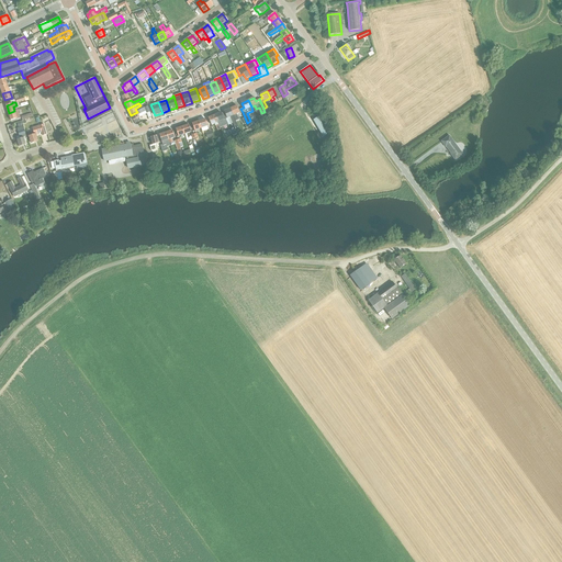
[(236,114),(239,113),(237,105),(231,109),(234,115),(236,121),(239,120),(236,114)]
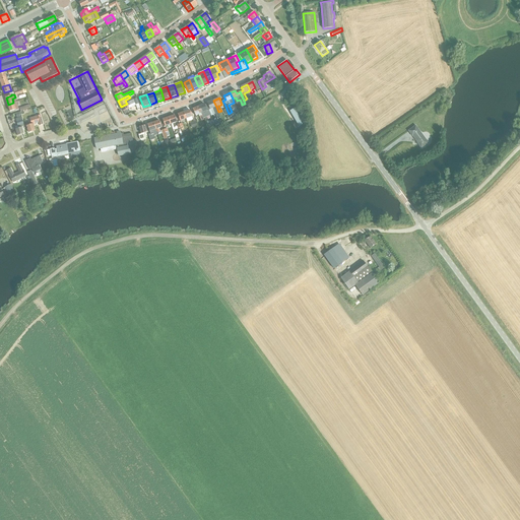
[(127,104),(121,107),(123,112),(129,109),(128,107),(135,103),(136,106),(139,104),(137,99),(133,100),(127,104)]
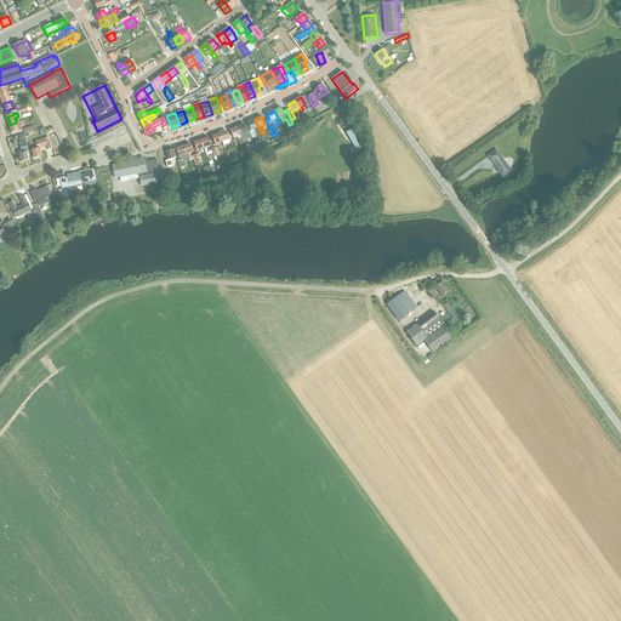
[(255,120),(248,123),(251,131),(249,131),(252,137),(252,138),(257,136),(260,142),(263,141),(261,134),(258,127),(255,120)]
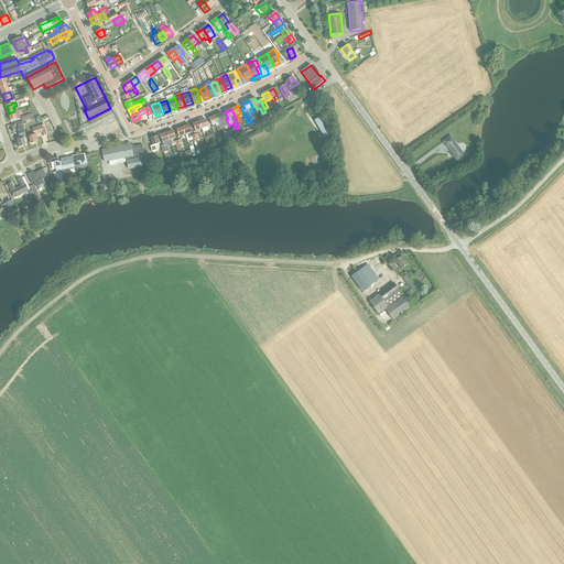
[(14,111),(9,114),(11,121),(17,119),(18,120),(20,119),(19,115),(18,110),(14,111)]
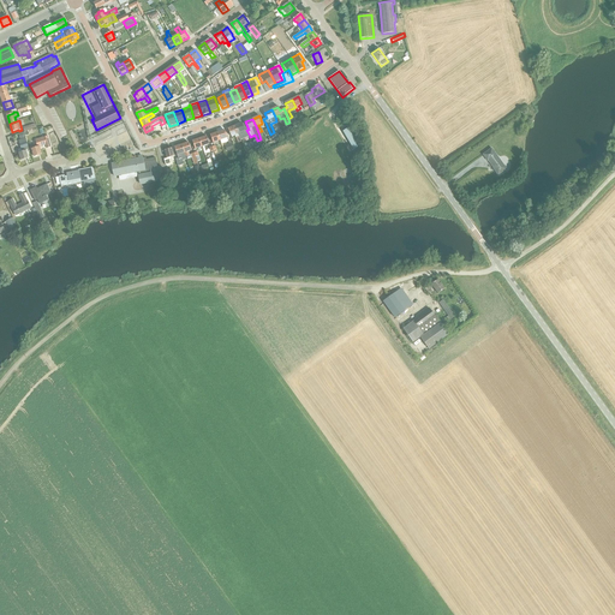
[(242,123),(236,126),(238,133),(239,133),(239,136),(242,139),(250,136),(246,130),(245,131),(242,123)]
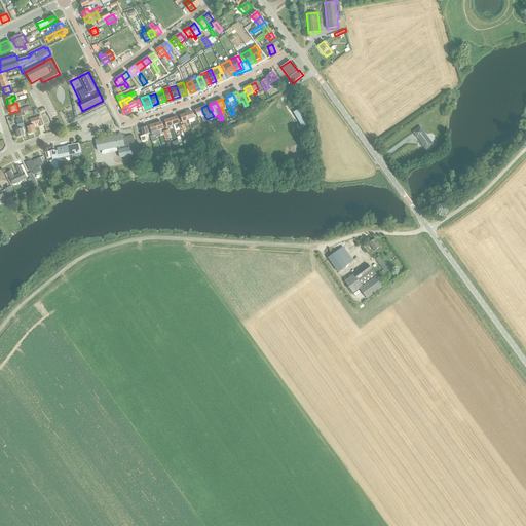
[(201,108),(195,110),(197,117),(203,114),(201,108)]
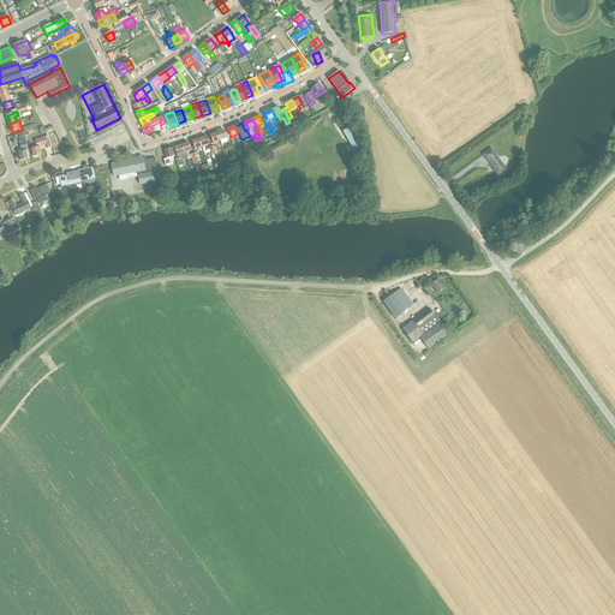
[(351,126),(342,131),(353,150),(362,145),(351,126)]
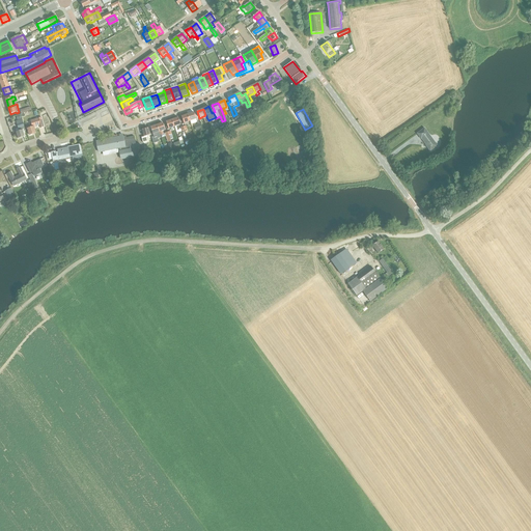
[(190,121),(188,114),(182,116),(184,123),(190,121)]
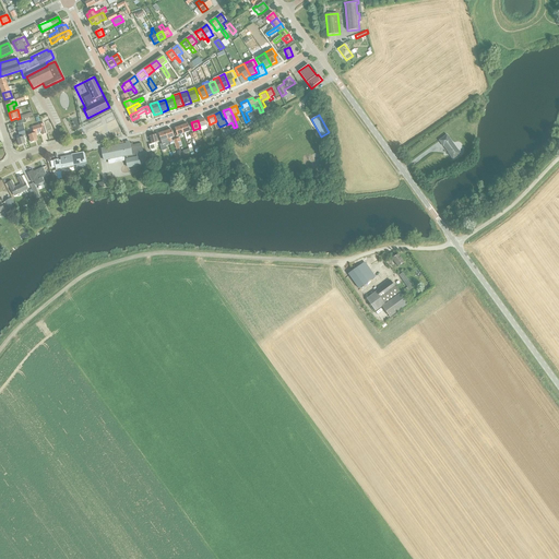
[(188,123),(181,126),(183,133),(190,131),(188,123)]
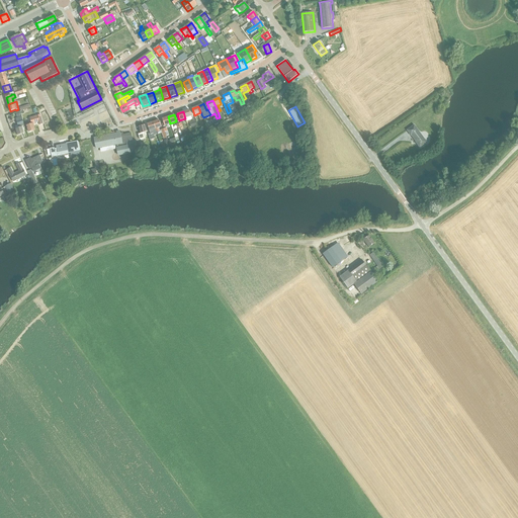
[(30,118),(31,121),(25,122),(28,132),(35,130),(33,123),(38,122),(39,125),(44,123),(40,115),(30,118)]
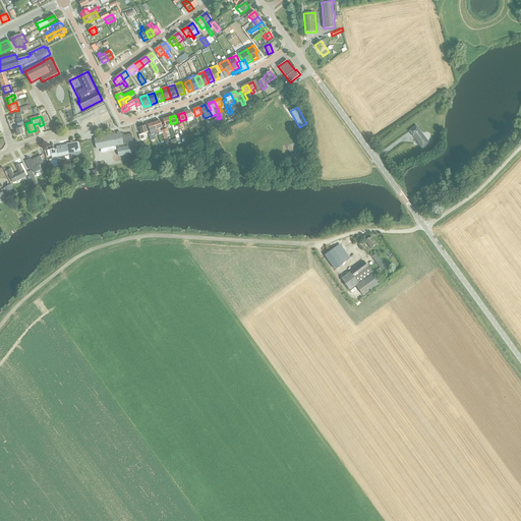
[(171,124),(169,117),(163,120),(165,126),(171,124)]
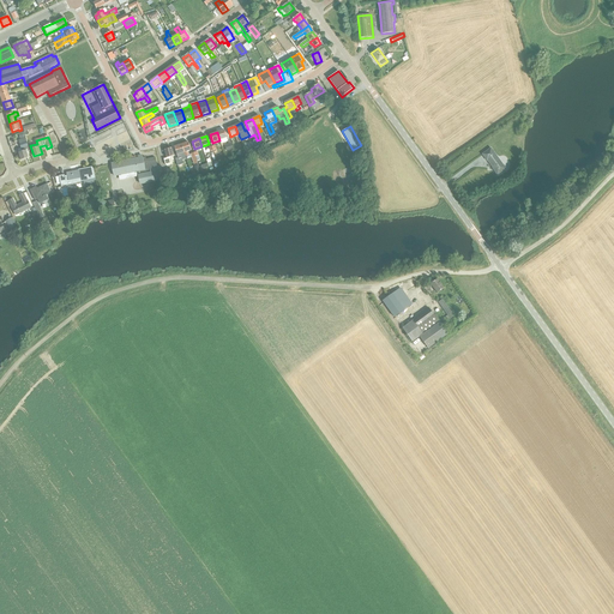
[(22,149),(25,148),(26,151),(18,154),(20,161),(29,158),(26,152),(30,151),(26,143),(20,145),(22,149)]
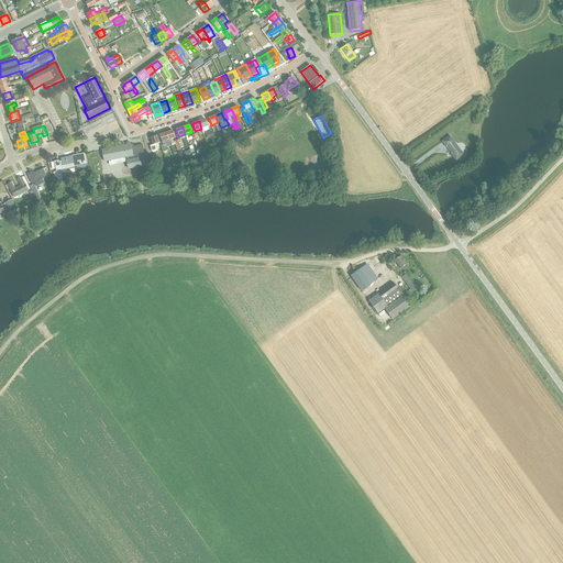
[(173,131),(166,133),(168,140),(169,143),(173,142),(172,139),(175,138),(173,131)]
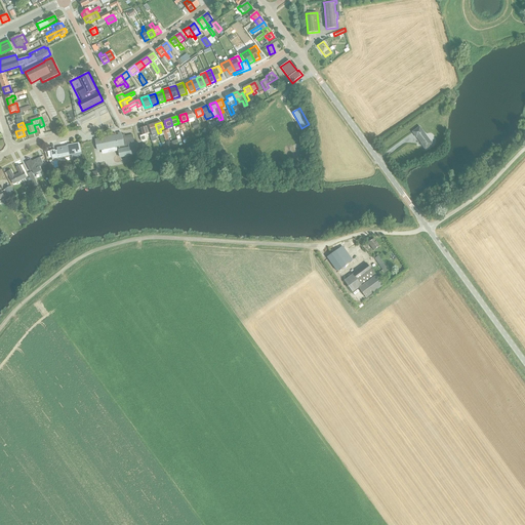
[(155,124),(149,126),(152,135),(150,136),(152,142),(157,140),(156,137),(159,136),(158,133),(157,130),(155,124)]
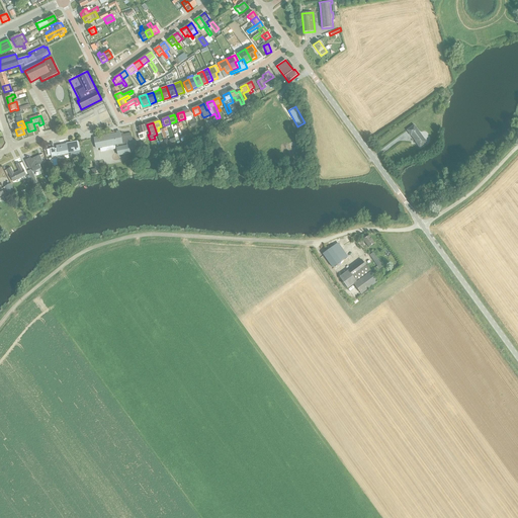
[(144,133),(146,132),(145,125),(139,126),(141,134),(138,134),(140,139),(141,141),(145,139),(144,133)]
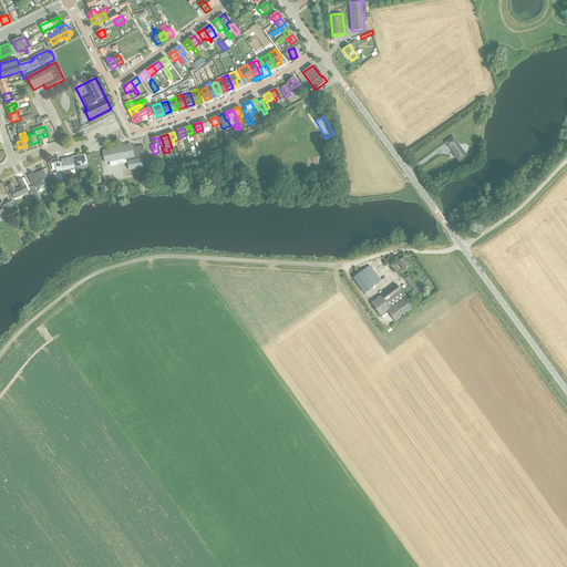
[(455,156),(460,162),(466,156),(453,137),(445,143),(450,148),(455,155),(455,156)]
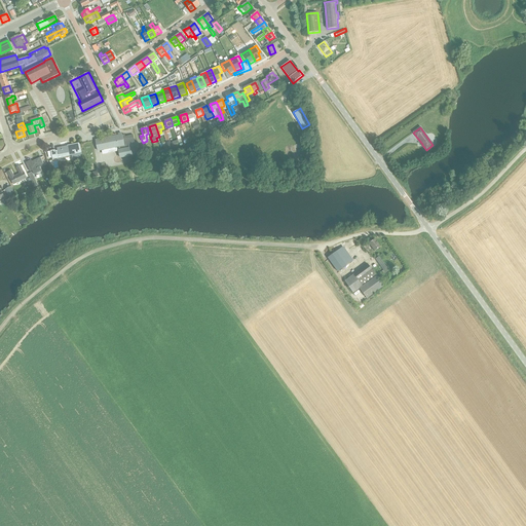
[(51,151),(53,160),(72,157),(73,160),(82,158),(80,144),(68,147),(68,146),(58,148),(58,151),(55,151),(55,150),(51,151)]
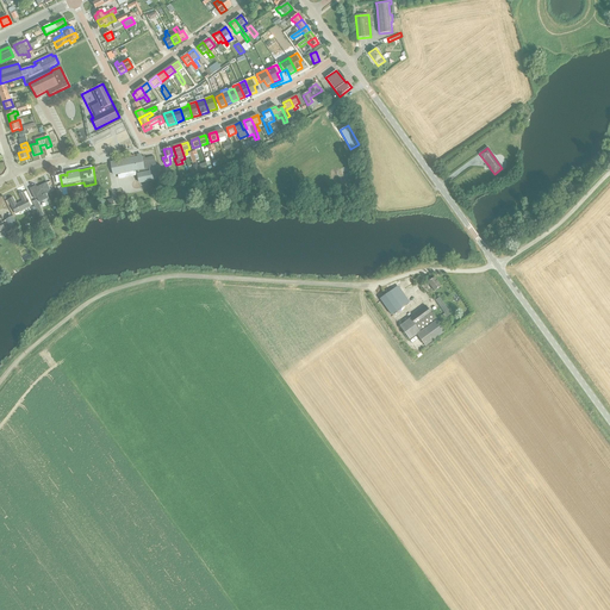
[(48,198),(45,193),(51,191),(48,182),(42,185),(43,187),(37,190),(36,186),(30,190),(35,199),(37,198),(39,203),(48,198)]
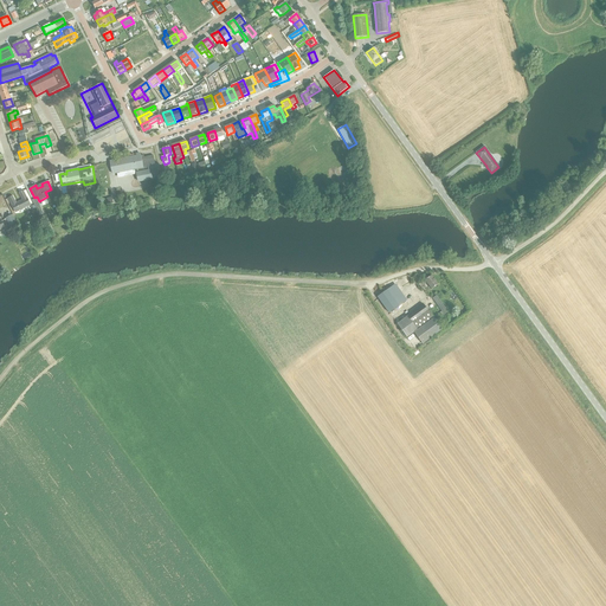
[(10,199),(17,213),(31,205),(24,191),(20,193),(23,200),(17,204),(13,197),(10,199)]
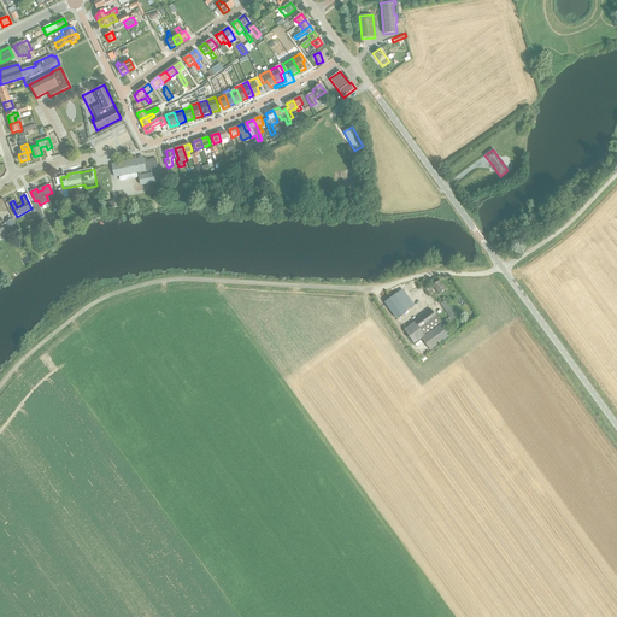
[(17,228),(13,218),(6,222),(10,231),(17,228)]
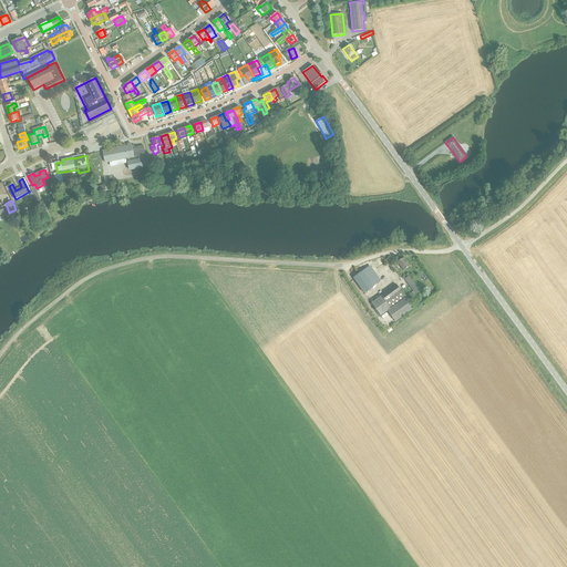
[(399,265),(403,270),(410,266),(404,258),(392,266),(393,269),(399,265)]
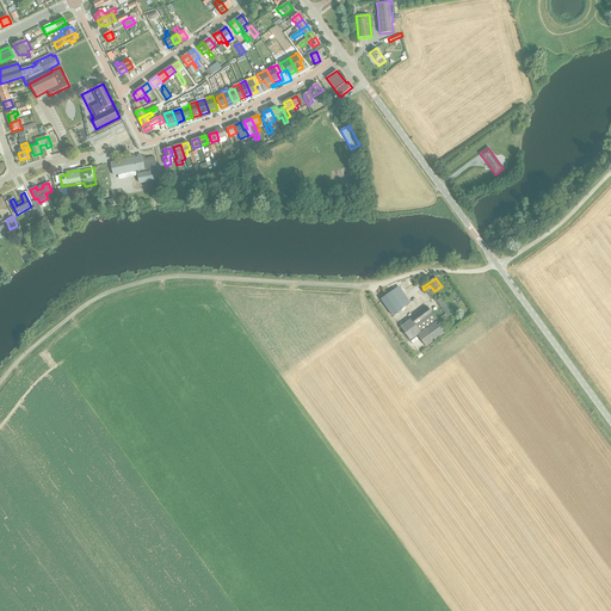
[(381,300),(392,315),(409,303),(399,287),(381,300)]
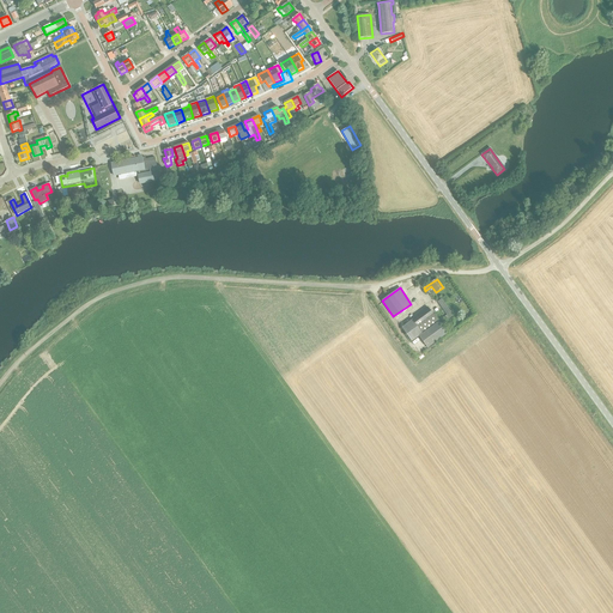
[(451,316),(453,315),(442,299),(438,302),(447,315),(443,317),(448,322),(453,319),(451,316)]
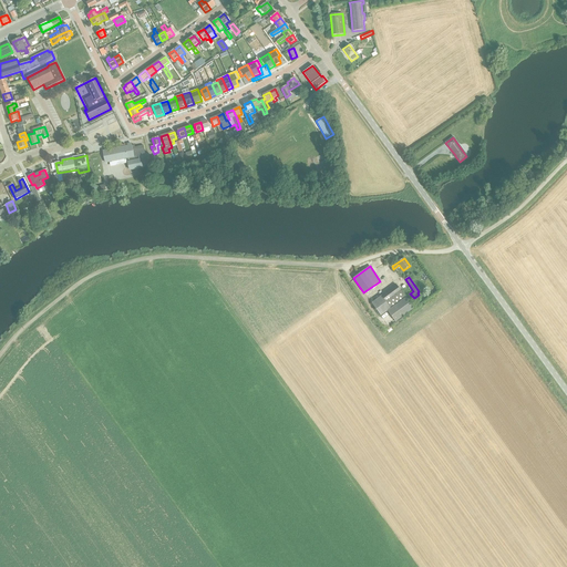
[(381,316),(388,311),(395,322),(413,309),(397,285),(371,303),(381,316)]
